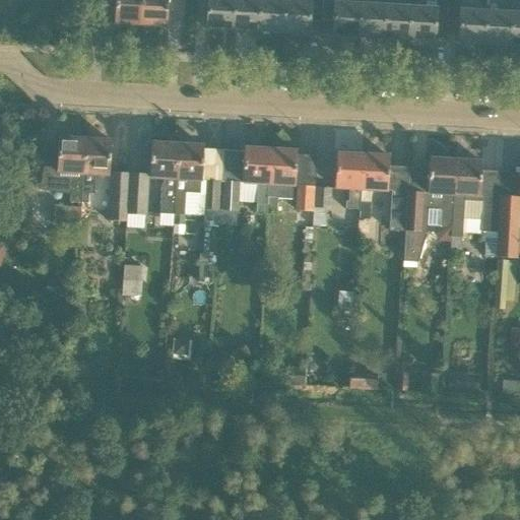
[(140,0),(114,0),(114,3),(113,23),(139,24),(140,0)]
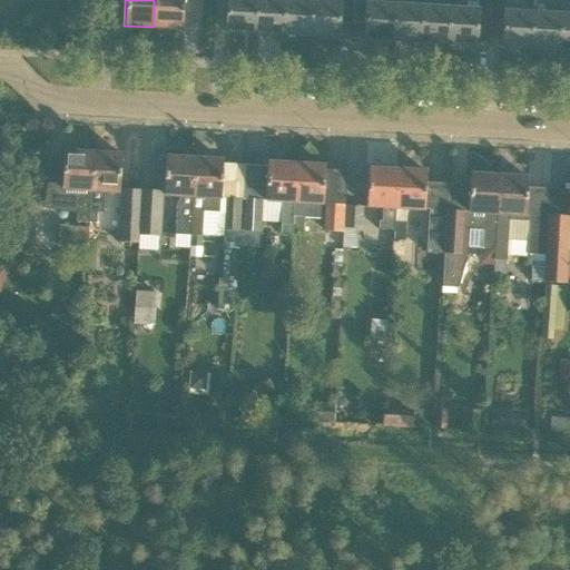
[(154,0),(153,27),(182,29),(183,7),(183,0),(154,0)]
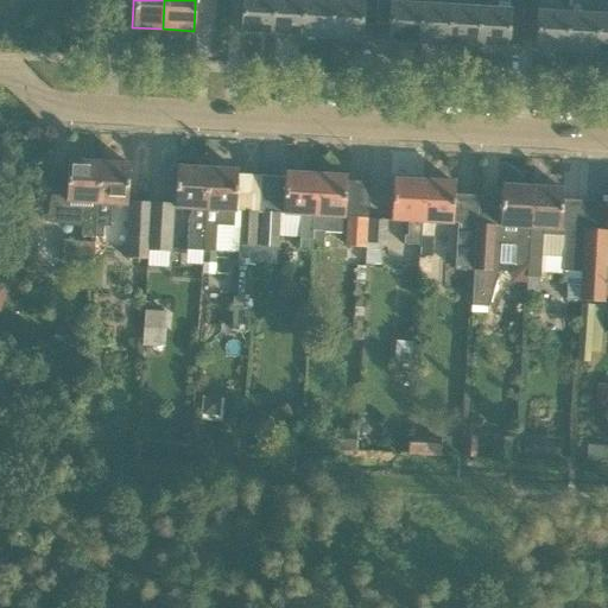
[(272,0),(242,0),(241,10),(240,33),(271,36),(272,0)]
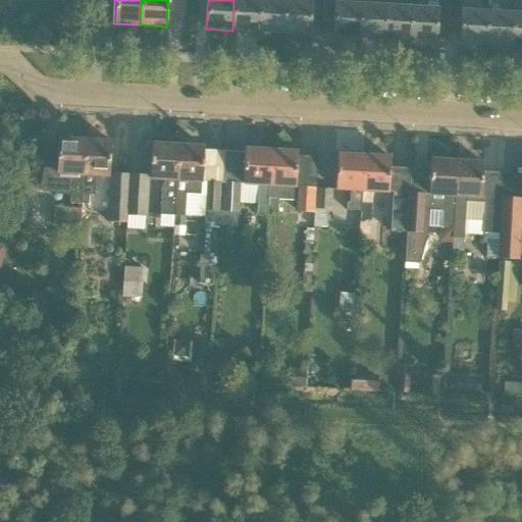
[(257,32),(259,0),(233,0),(232,31),(257,32)]
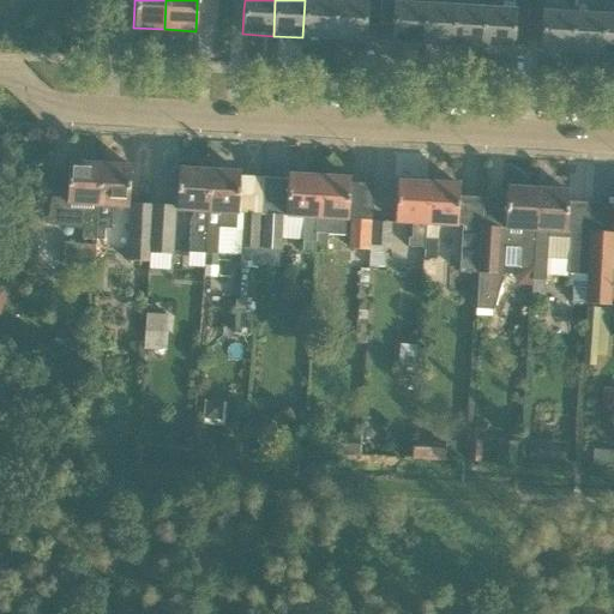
[(331,0),(305,0),(302,37),(332,38),(335,0),(331,0)]
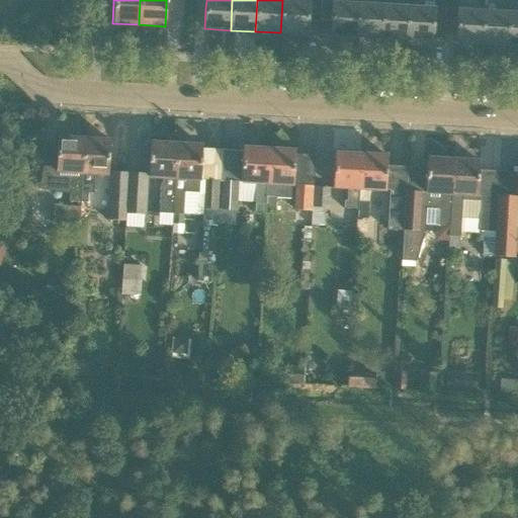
[(280,32),(307,34),(308,14),(309,2),(282,0),(280,32)]
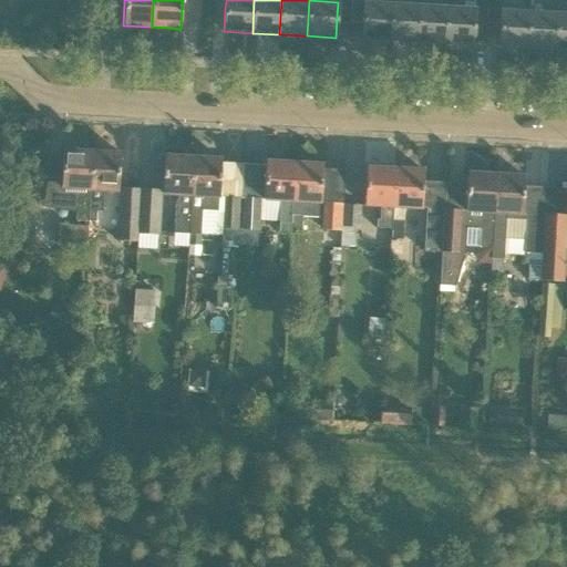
[(390,41),(392,4),(363,3),(362,17),(361,39),(390,41)]
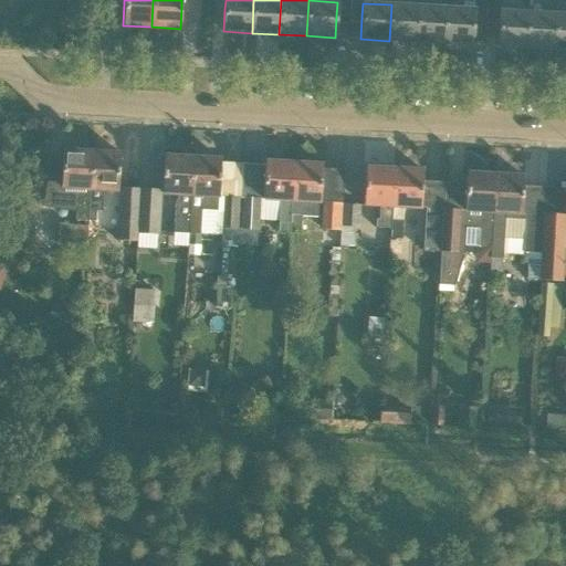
[(416,42),(418,7),(391,4),(389,41),(416,42)]
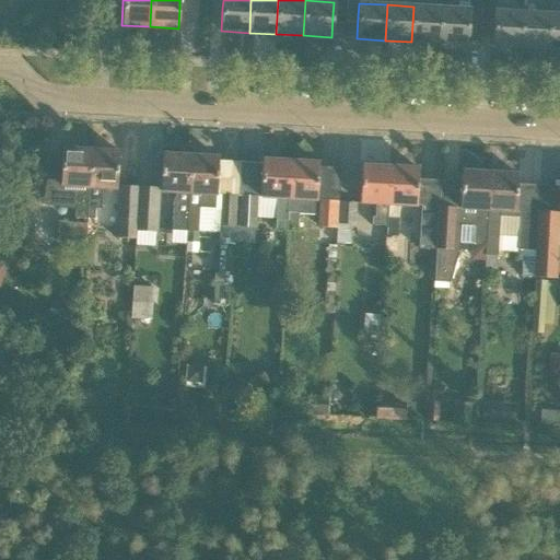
[(439,43),(441,8),(413,7),(411,42),(439,43)]
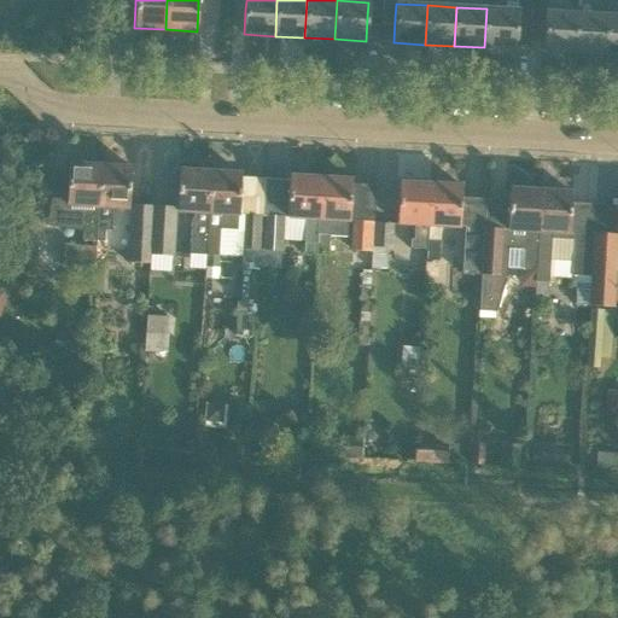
[(484,47),(516,50),(517,11),(487,9),(484,47)]
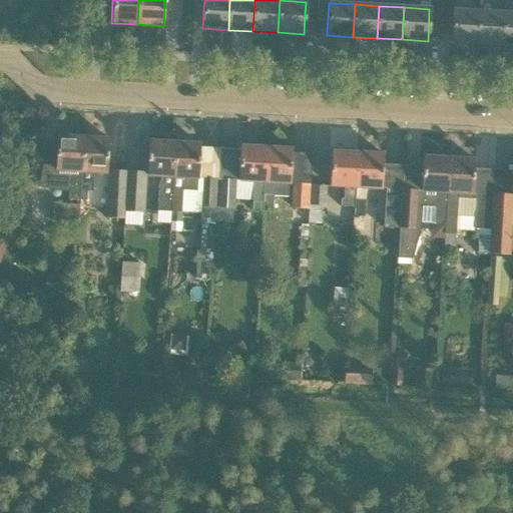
[(477,44),(478,12),(453,10),(452,22),(451,42),(477,44)]
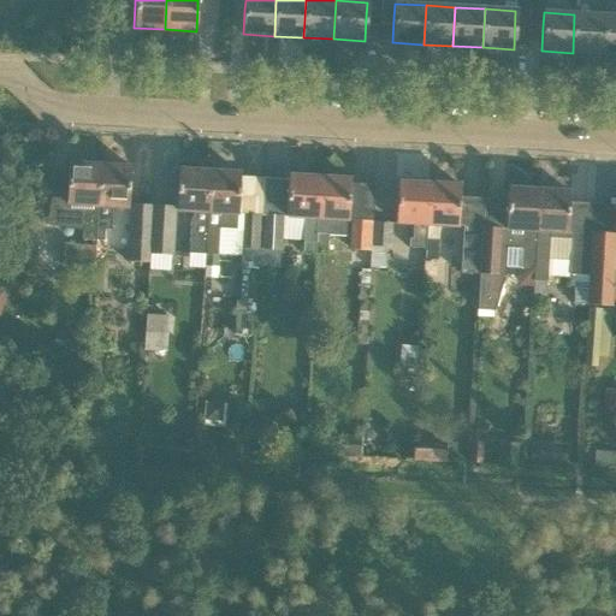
[(602,54),(604,16),(574,15),(573,53),(602,54)]
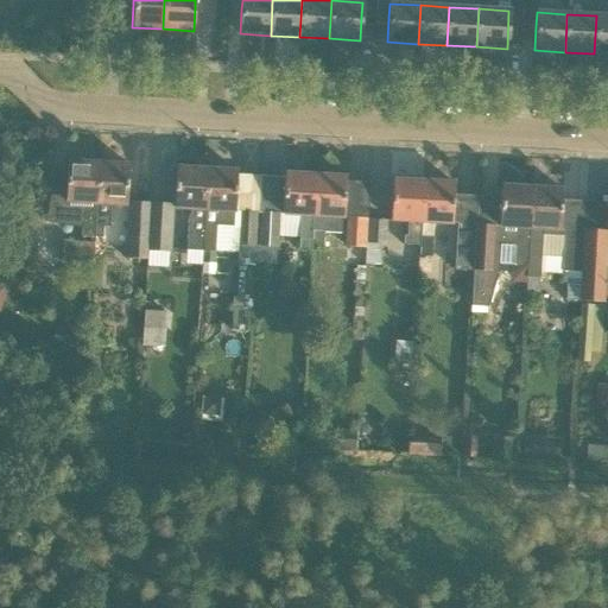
[(607,16),(596,16),(594,54),(607,54),(607,16)]
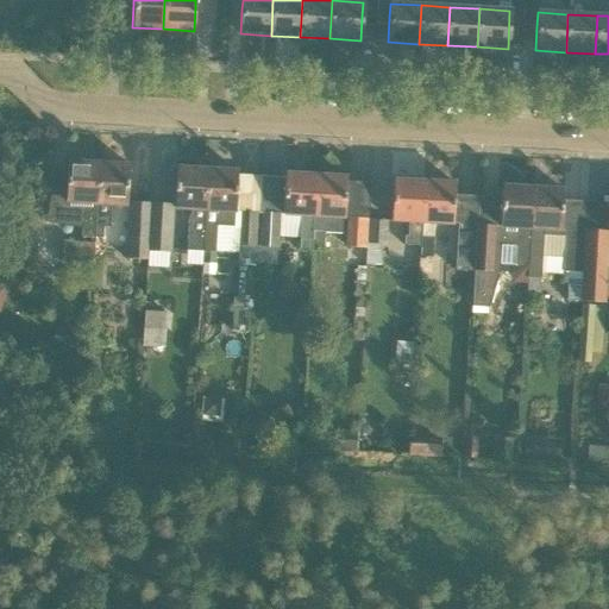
[(68,162),(66,196),(50,196),(49,223),(50,223),(50,219),(83,221),(83,238),(94,238),(94,237),(98,163),(68,162)]
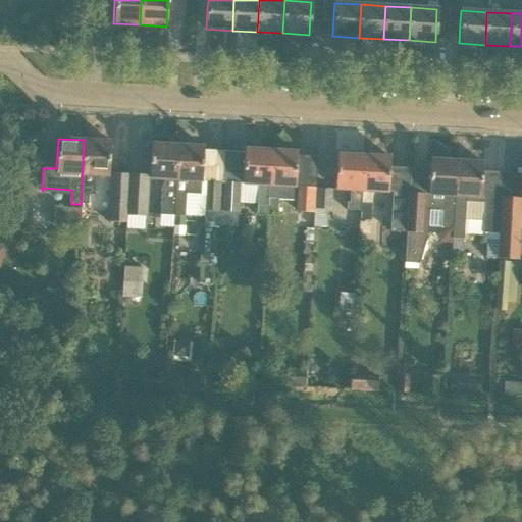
[(110,142),(84,140),(81,203),(87,203),(88,195),(93,196),(94,175),(108,176),(109,162),(110,142)]
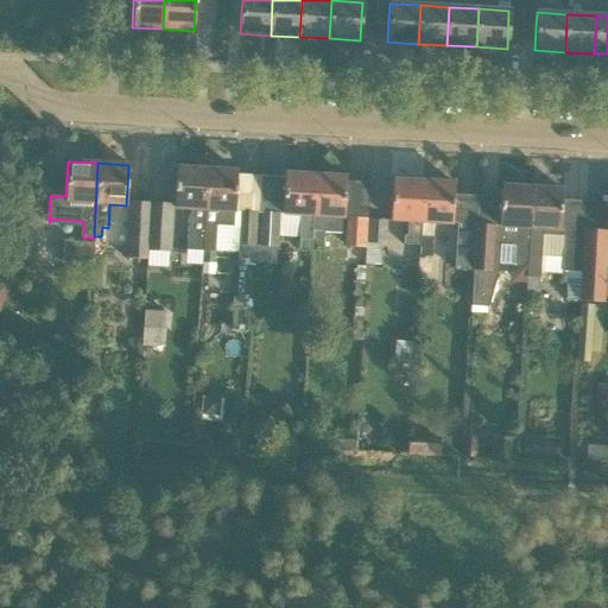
[(203,251),(207,169),(176,168),(175,191),(173,208),(190,209),(189,215),(188,216),(185,249),(203,251)]
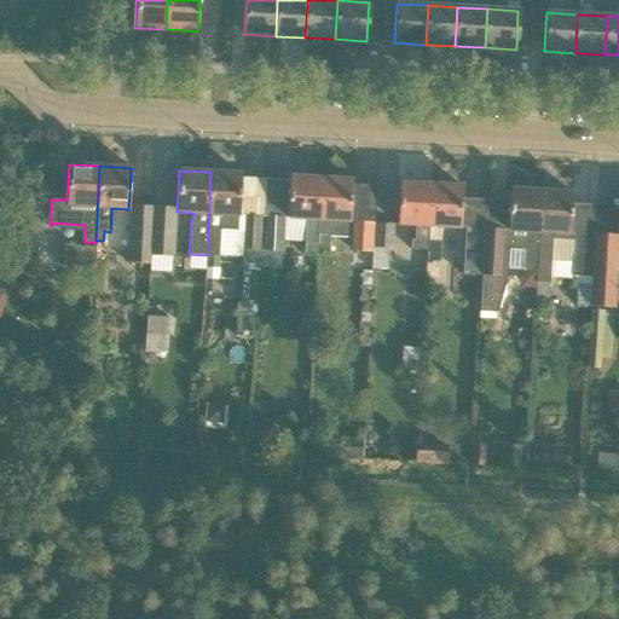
[(241,174),(210,172),(207,255),(204,279),(231,281),(232,268),(230,268),(231,255),(218,255),(219,229),(236,230),(237,215),(238,215),(239,198),(241,174)]
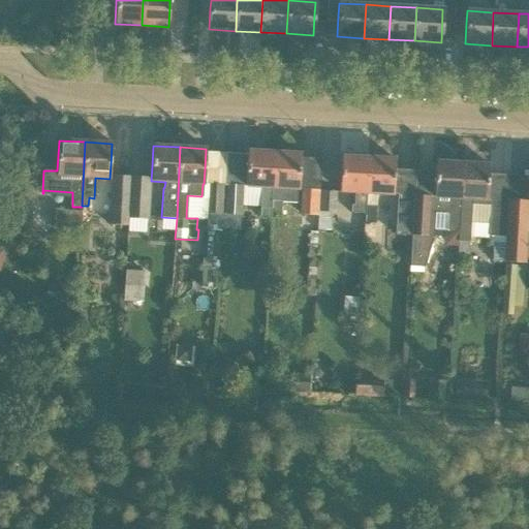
[(274,153),(247,151),(245,186),(261,187),(258,217),(270,218),(274,153)]
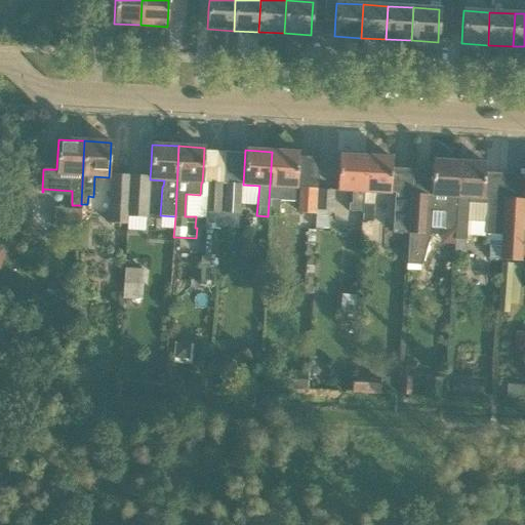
[(298,153),(272,152),(268,216),(278,216),(280,201),(294,201),(294,188),(296,188),(298,153)]
